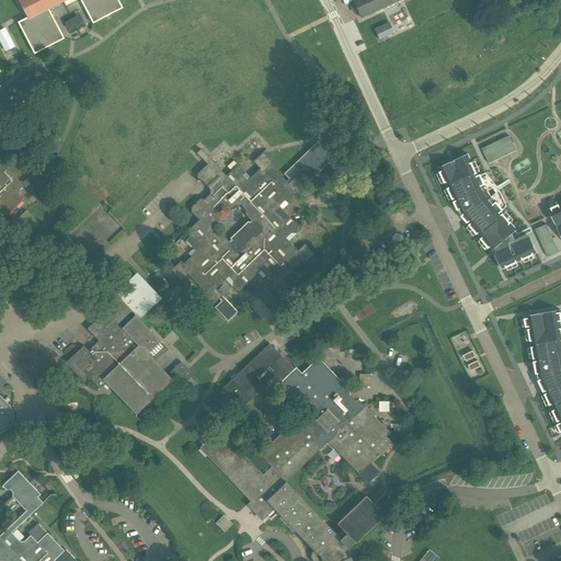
[(19,0),(29,16),(18,22),(34,54),(64,38),(47,8),(61,0),(80,0),(92,23),(122,8),(117,0),(19,0)]
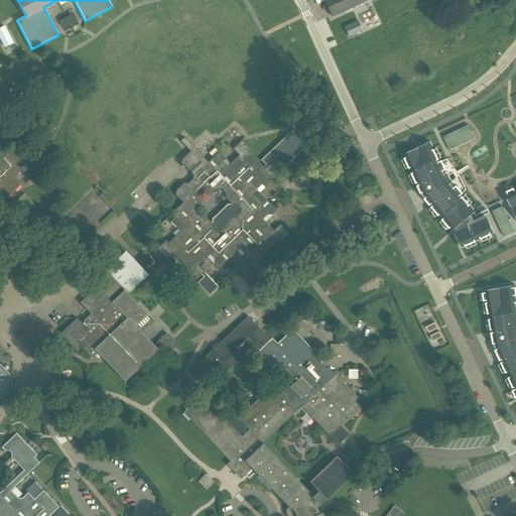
[(324,0),(327,5),(329,10),(332,16),(367,0),(324,0)]
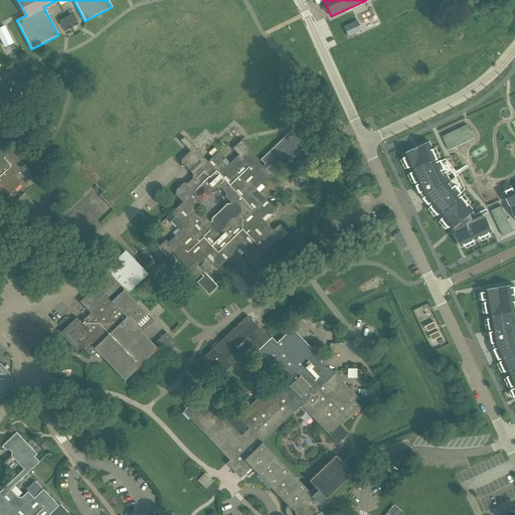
[(361,30),(357,21),(344,27),(348,36),(361,30)]
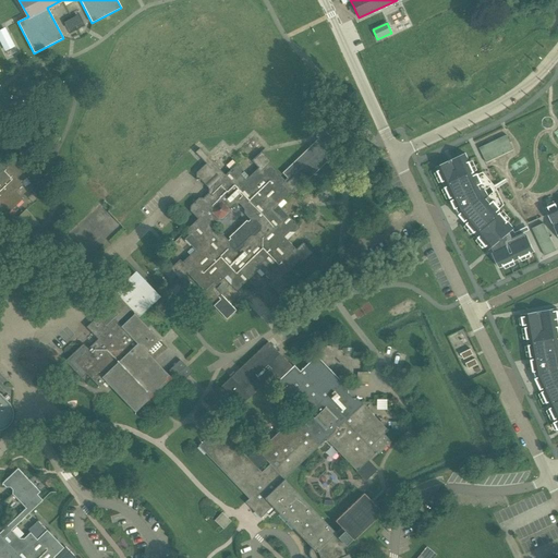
[(4,29),(0,31),(0,39),(5,50),(13,47),(4,29)]
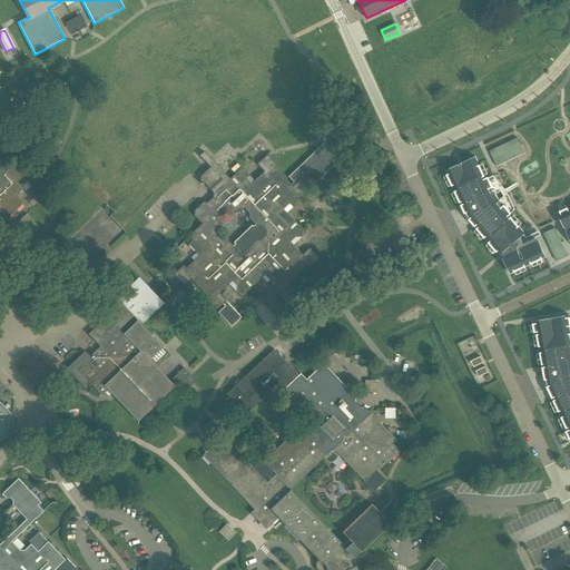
[(518,138),(490,151),(497,166),(524,154),(518,138)]
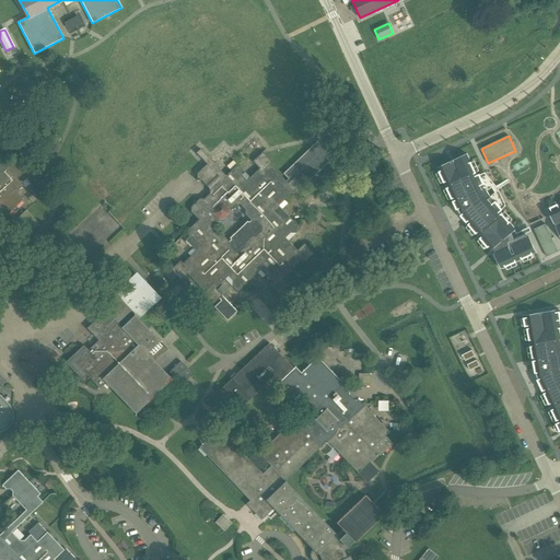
[(188,253),(190,256),(183,264),(181,260),(170,270),(165,275),(172,281),(176,277),(179,280),(178,281),(187,291),(191,288),(183,277),(187,273),(205,292),(202,295),(212,305),(219,299),(221,301),(214,307),(226,321),(236,312),(223,298),(221,295),(222,295),(217,290),(216,288),(224,279),(228,277),(232,281),(232,287),(237,292),(246,283),(252,289),(256,286),(249,279),(259,270),(271,282),(269,286),(279,295),(281,293),(290,303),(295,299),(286,289),(289,286),(282,279),(301,260),(303,264),(314,254),(304,244),(296,251),(288,241),(284,237),(290,233),(295,233),(301,229),(281,208),(279,206),(283,200),(291,194),(294,196),(299,191),(303,197),(308,191),(304,187),(303,186),(335,156),(323,143),(319,140),(317,141),(283,174),(290,181),(288,184),(269,164),(272,162),(264,153),(263,152),(253,162),(258,167),(259,168),(249,178),(246,181),(242,175),(242,170),(237,165),(232,171),(225,176),(218,167),(210,160),(200,149),(196,153),(207,164),(197,173),(197,174),(197,179),(197,181),(201,181),(209,189),(209,194),(203,199),(199,199),(197,201),(190,207),(190,211),(195,217),(197,219),(198,220),(186,232),(182,236),(185,240),(193,248),(188,253)]
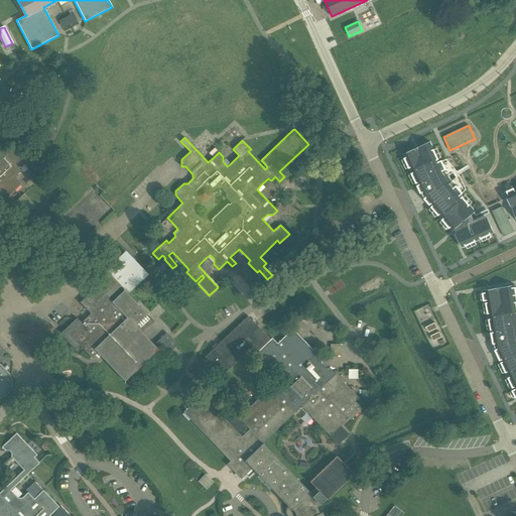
[(439,162),(430,143),(403,155),(421,194),(422,194),(425,198),(424,199),(452,231),(455,229),(457,234),(456,234),(463,248),(494,233),(487,219),(486,220),(484,216),(475,220),(472,215),(475,212),(461,196),(463,194),(456,186),(453,188),(449,184),(453,181),(448,175),(444,177),(441,172),(445,170),(441,161),(439,162)]
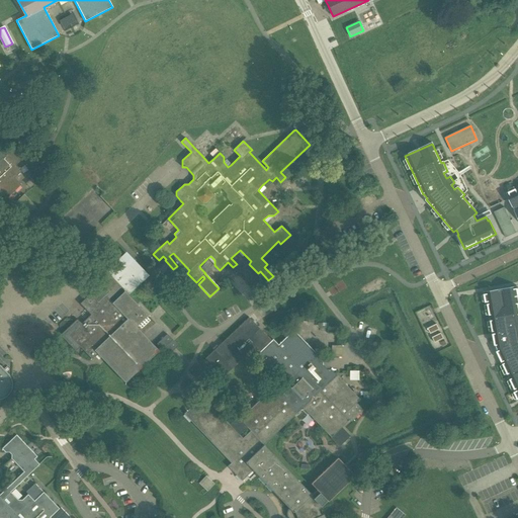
[(0,202),(8,211),(14,205),(25,217),(31,210),(35,206),(24,194),(13,204),(7,198),(21,184),(14,178),(21,171),(15,165),(22,158),(15,151),(10,151),(5,156),(0,150),(0,202)]
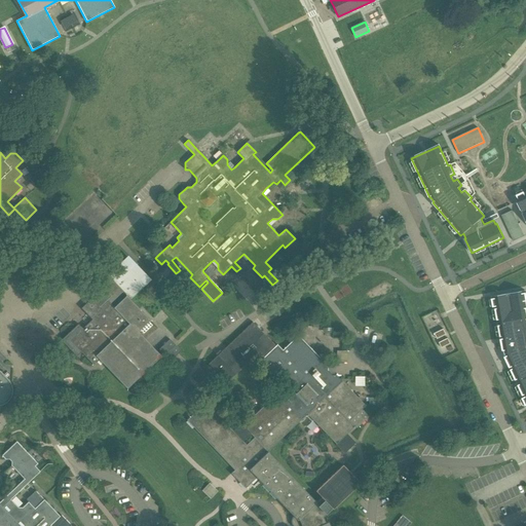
[(524,192),(515,196),(525,220),(525,193),(524,194),(524,192)]
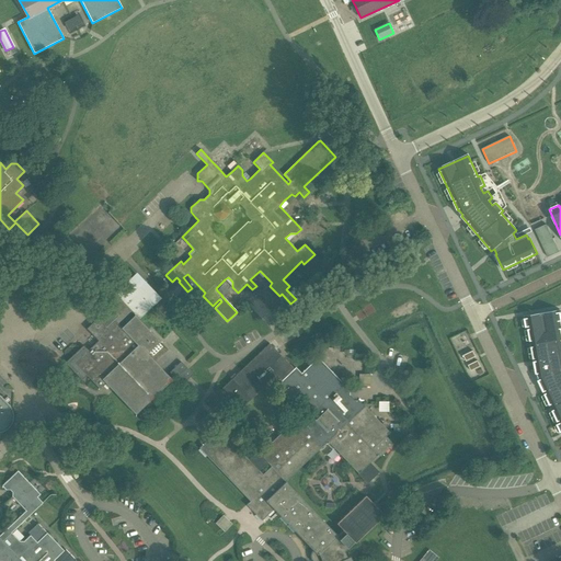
[(547,225),(536,230),(549,259),(560,253),(547,225)]
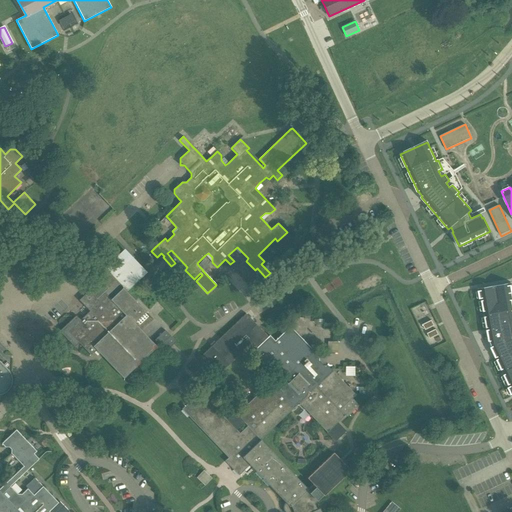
[(90,311),(81,320),(76,315),(59,331),(75,347),(79,343),(91,354),(96,349),(124,378),(123,378),(124,379),(139,364),(157,347),(157,346),(159,345),(166,352),(176,342),(165,330),(155,340),(156,342),(154,343),(134,323),(145,313),(146,312),(123,288),(122,288),(122,289),(111,299),(107,295),(120,283),(127,290),(144,274),(123,251),(105,268),(109,271),(100,280),(97,277),(86,288),(89,291),(79,300),(90,311)]
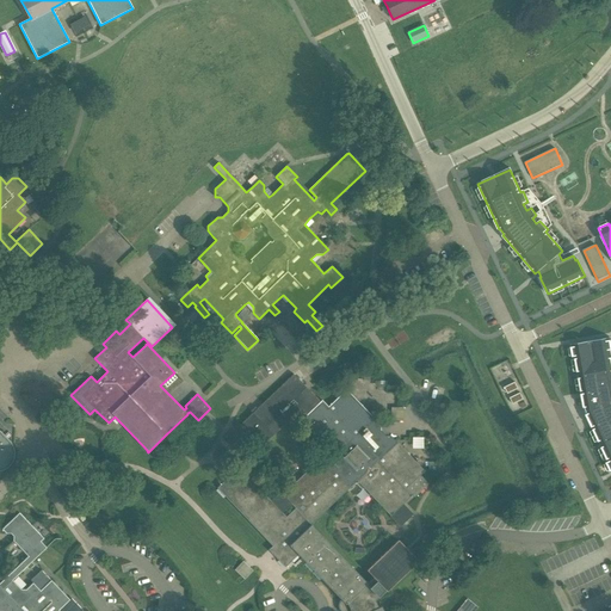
[(199,316),(193,309),(184,318),(191,325),(199,316)]
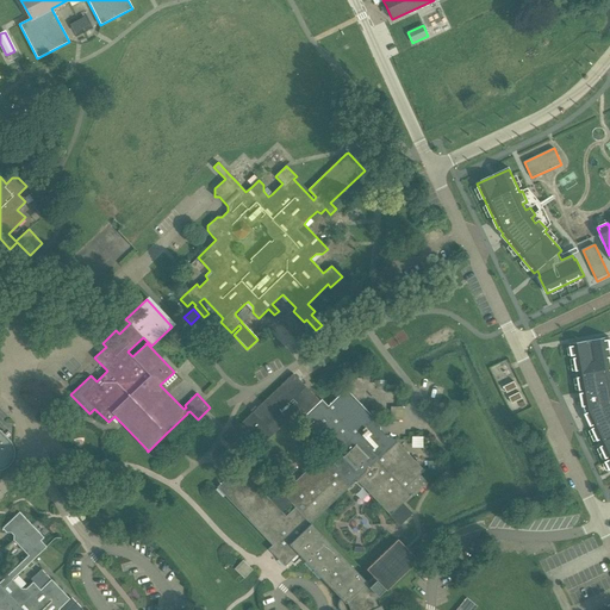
[(236,316),(242,322),(247,316),(242,311),(236,316)]
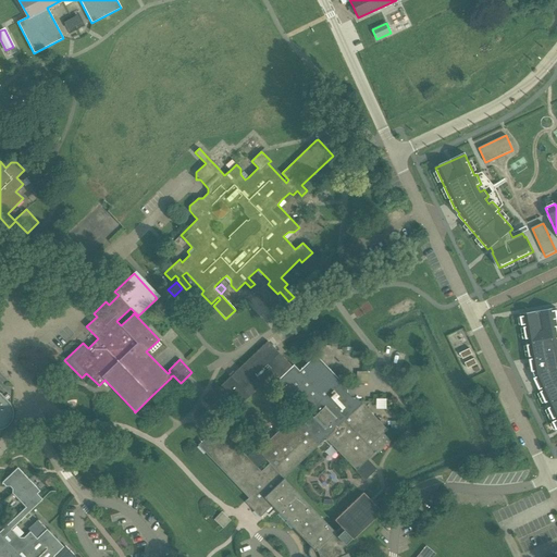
[(264,317),(271,311),(256,295),(249,301),(264,317)]
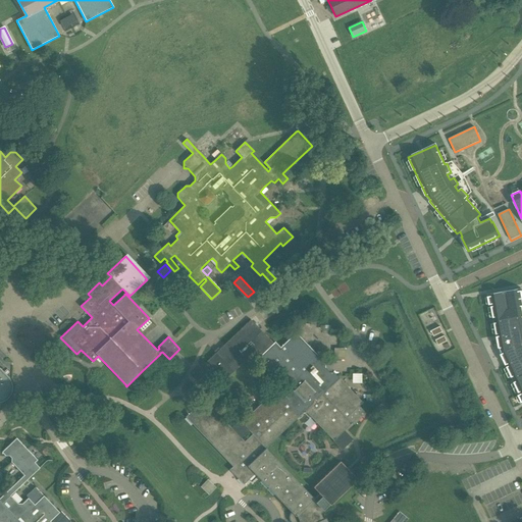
[(521,403),(521,305),(521,299),(521,296),(521,290),(488,295),(489,305),(491,305),(500,349),(501,348),(503,354),(501,354),(520,395),(519,396),(521,403)]
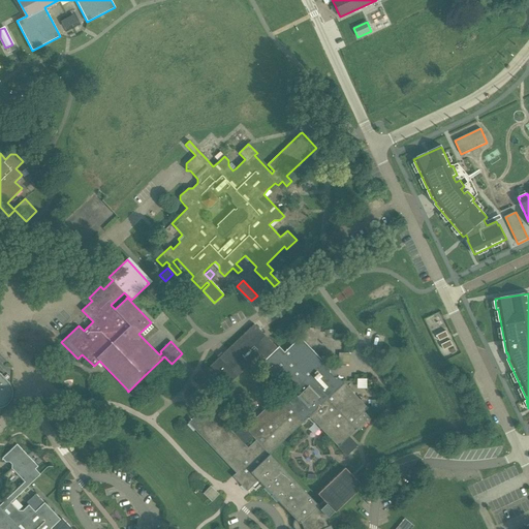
[(254,324),(260,331),(265,328),(258,321),(254,324)]
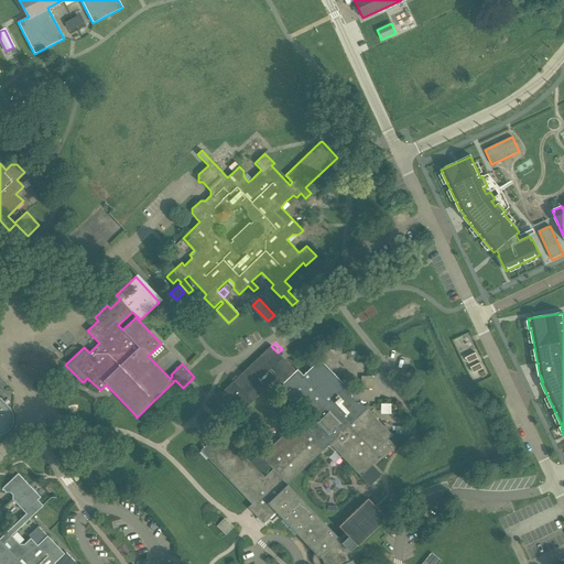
[(209,442),(201,451),(251,505),(248,508),(263,523),(269,518),(271,517),(275,512),(278,516),(273,520),(279,516),(307,546),(315,554),(314,554),(314,555),(313,556),(313,557),(312,559),(312,560),(313,561),(313,562),(313,563),(354,563),(351,560),(349,561),(346,554),(356,545),(357,546),(386,518),(381,513),(375,506),(367,499),(338,527),(345,533),(338,539),(286,485),(329,444),(360,476),(359,477),(369,487),(381,475),(372,465),(380,457),(382,459),(396,447),(388,438),(391,435),(360,402),(358,402),(358,400),(358,396),(354,396),(351,396),(351,393),(320,359),(303,376),(297,369),(295,371),(285,360),(271,346),(242,372),(232,381),(221,393),(241,414),(278,378),(283,383),(277,389),(303,416),(261,456),(275,472),(267,479),(250,463),(220,432),(213,438),(209,442)]
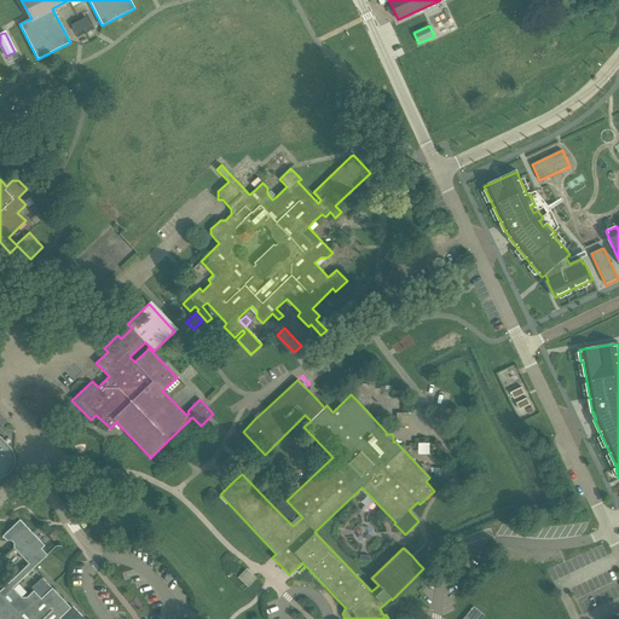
[(521,387),(512,393),(515,399),(525,394),(521,387)]
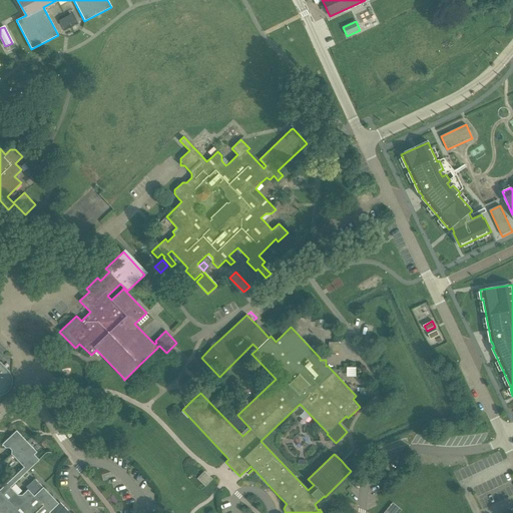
[(437,330),(428,334),(431,340),(439,336),(437,330)]
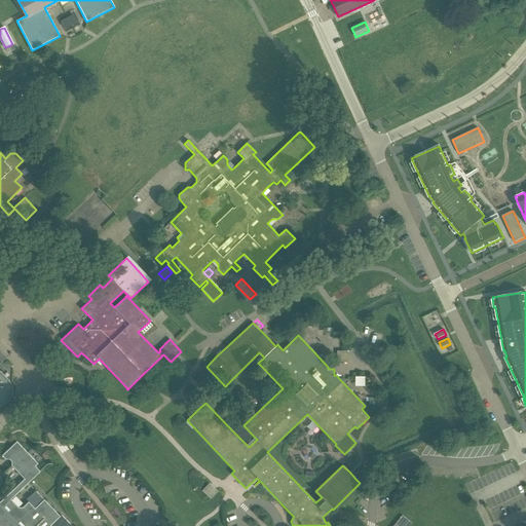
[(337,363),(346,363),(346,351),(337,350),(337,363)]
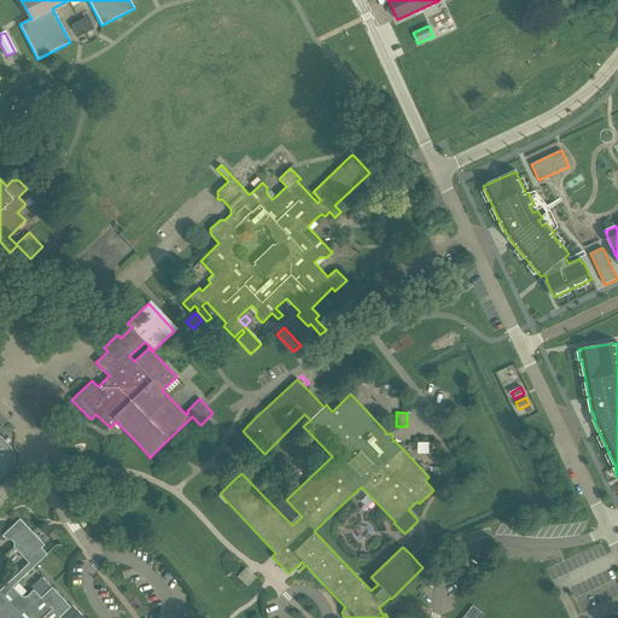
[(0,476),(3,476),(7,473),(11,470),(13,464),(15,458),(13,453),(11,449),(10,447),(0,437),(0,436),(0,476)]
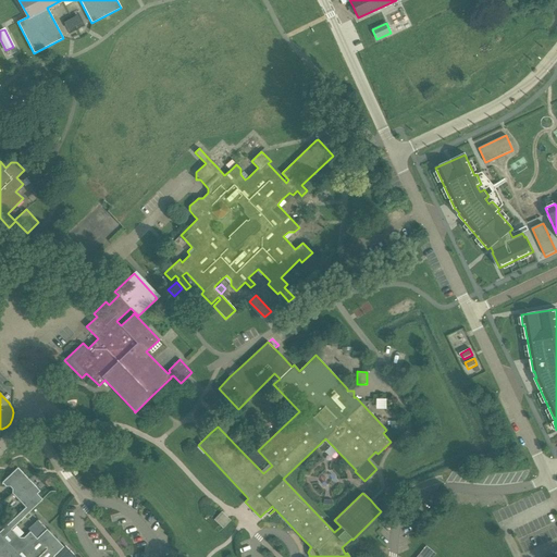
[(0,556),(71,556),(74,555),(64,546),(63,547),(47,529),(47,530),(37,520),(28,529),(31,531),(24,537),(20,537),(11,529),(31,510),(42,499),(37,494),(39,491),(29,480),(17,468),(10,474),(2,483),(5,486),(10,486),(12,490),(12,493),(14,495),(25,507),(0,531),(0,556)]
